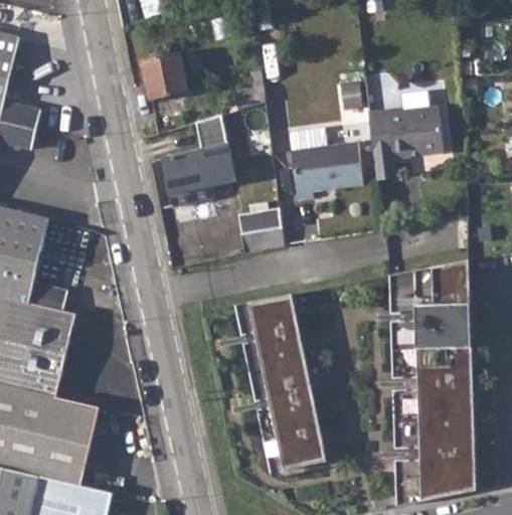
[(156,0),(137,0),(143,16),(145,17),(160,12),(156,0)]
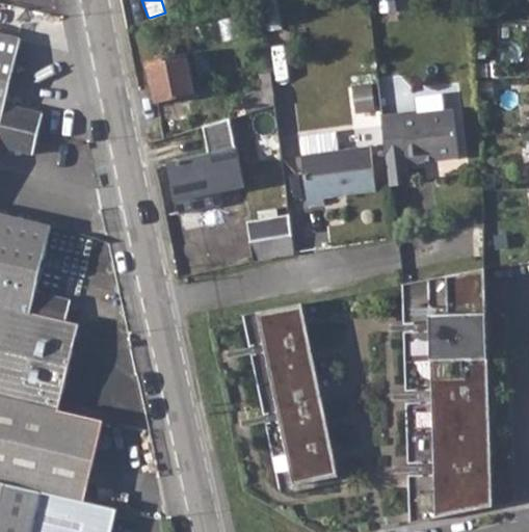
[(0,482),(83,503),(87,487),(103,423),(54,411),(75,325),(63,323),(69,302),(34,294),(49,230),(0,217),(0,148),(33,155),(37,136),(43,115),(6,106),(21,40),(0,34),(0,482)]
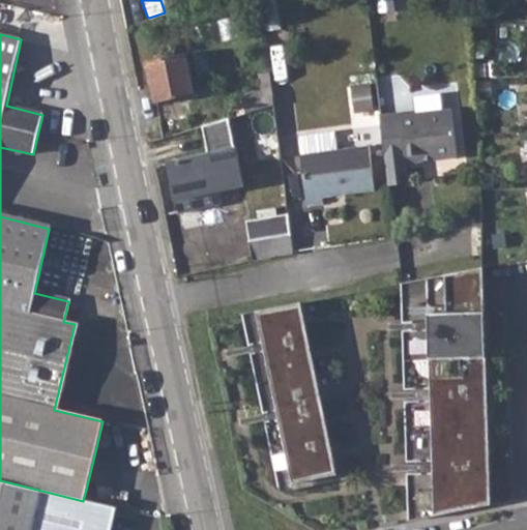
[(182,53),(146,61),(154,101),(206,91),(202,75),(187,78),(182,53)]
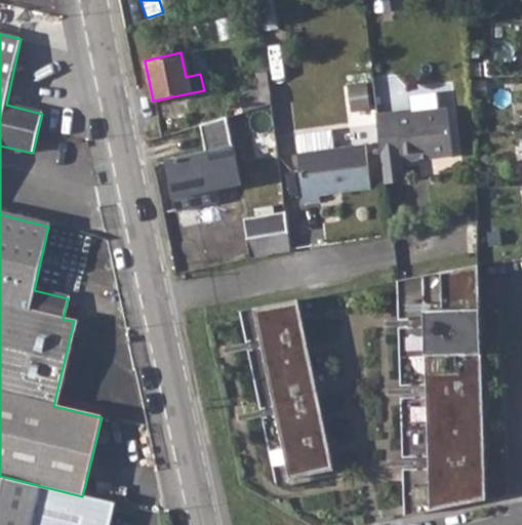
[(237,95),(241,111),(268,104),(264,71),(255,73),(256,89),(237,95)]
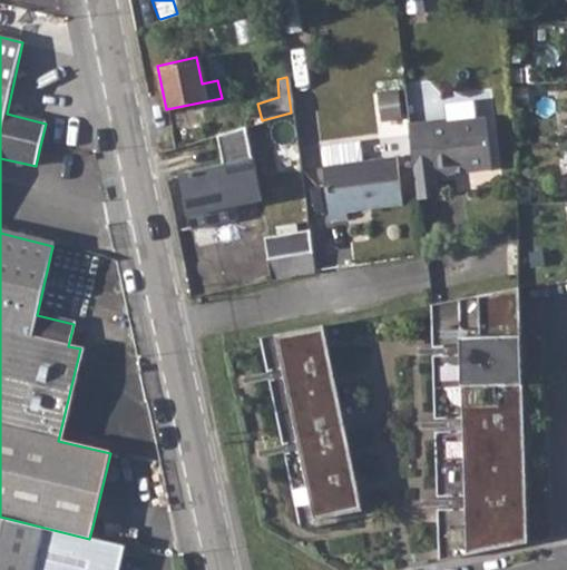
[(429,119),(410,121),(416,172),(419,198),(439,196),(437,174),(455,172),(455,168),(466,166),(466,170),(491,168),(485,116),(429,123),(429,119)]
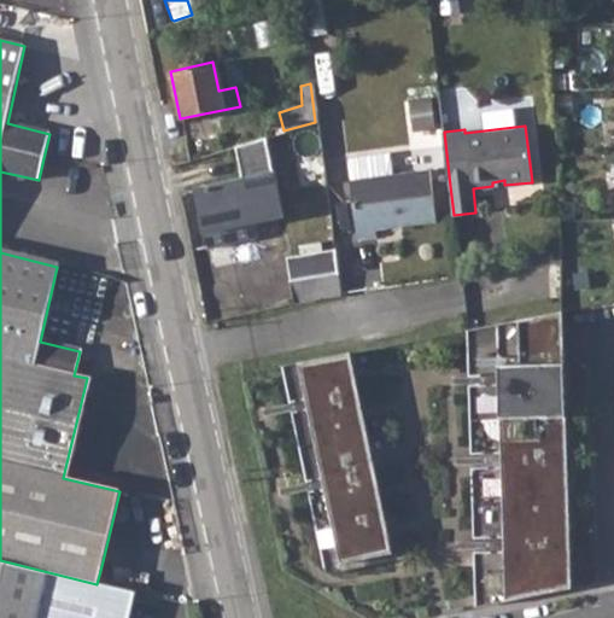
[(239,180),(193,191),(205,244),(251,234),(249,221),(280,214),(263,136),(232,146),(239,180)]
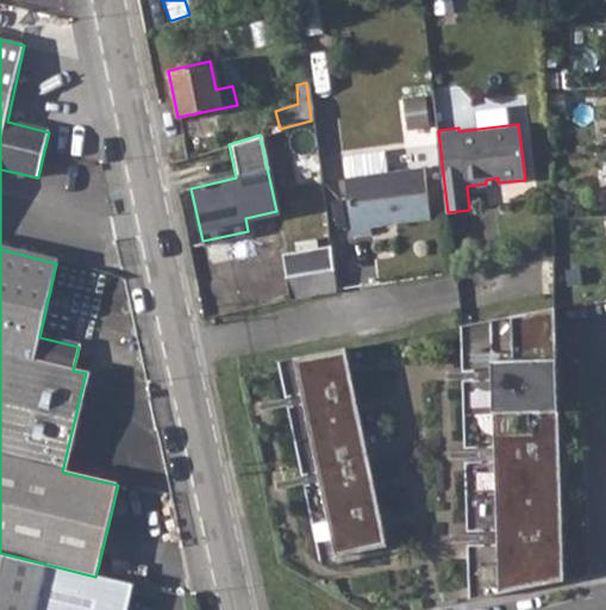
[(422,170),(343,179),(350,237),(368,235),(367,228),(428,221),(422,170)]
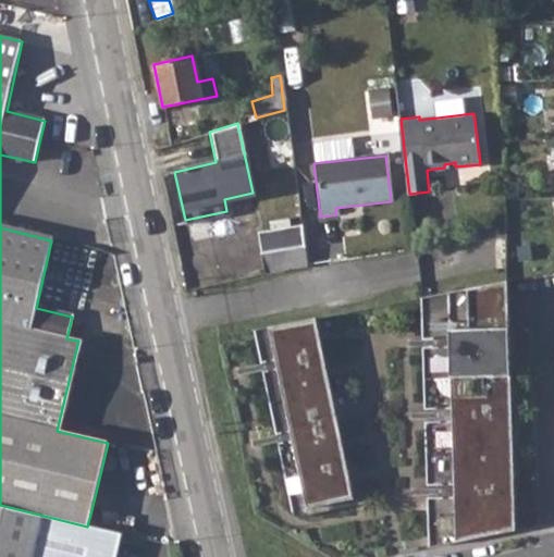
[(257,234),(265,274),(305,267),(302,244),(299,226),(257,234)]
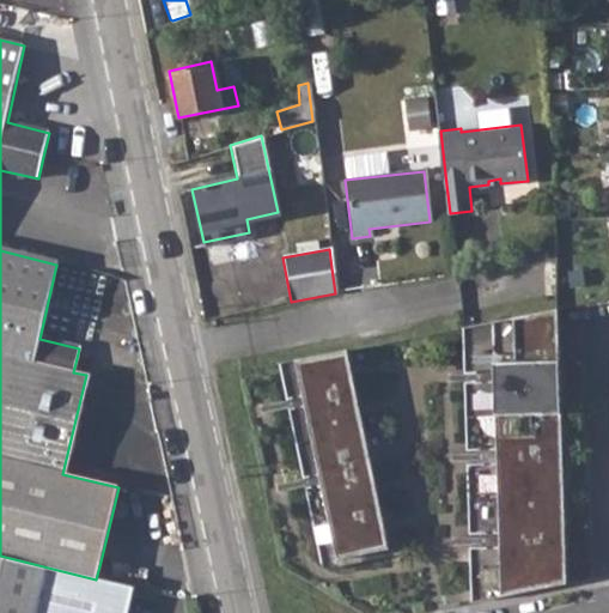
[(556,307),(464,325),(466,370),(473,370),(491,369),(492,400),(467,401),(468,425),(492,425),(494,485),(469,486),(470,510),(494,509),(495,547),(479,548),(472,548),(473,601),(565,583),(556,307)]
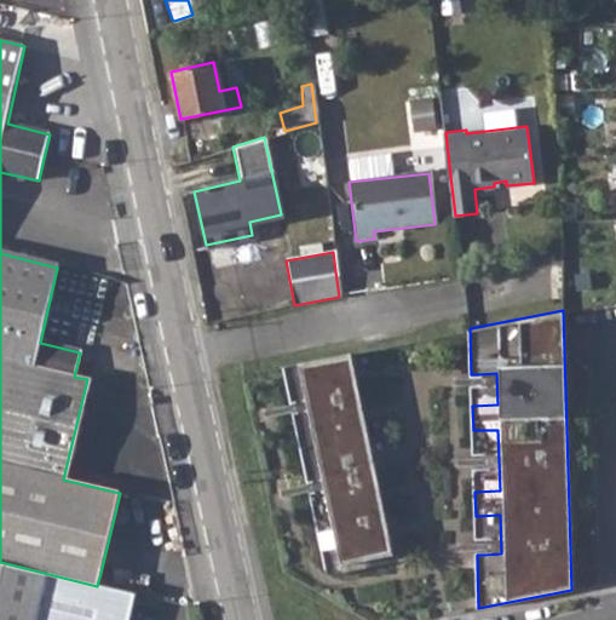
[(349,351),(280,365),(323,567),(391,552),(349,351)]
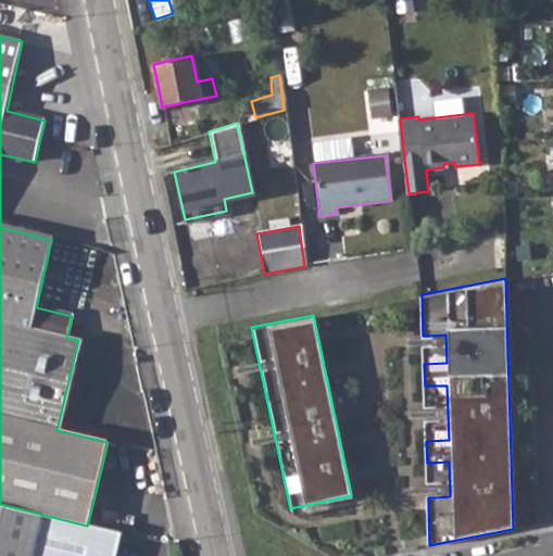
[(445,335),(429,336),(430,344),(424,344),(424,364),(447,363),(445,335)]
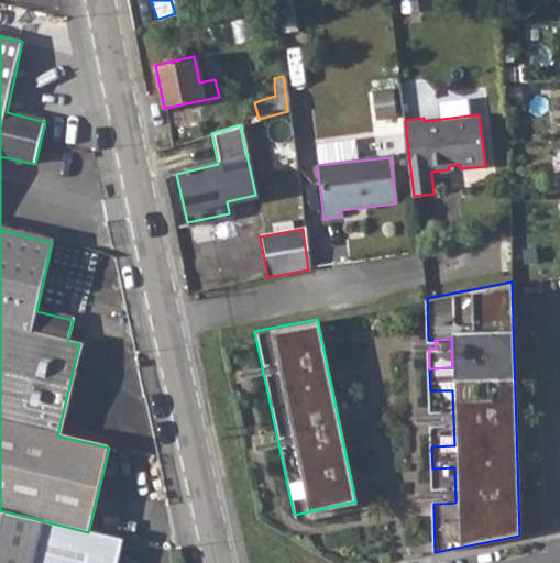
[(452,390),(430,390),(430,411),(437,411),(438,424),(431,424),(431,446),(454,445),(452,390)]
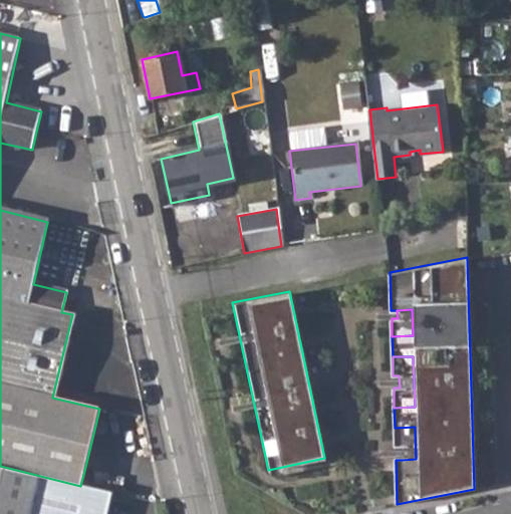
[(415,427),(395,428),(395,448),(402,448),(402,460),(416,459),(415,427)]
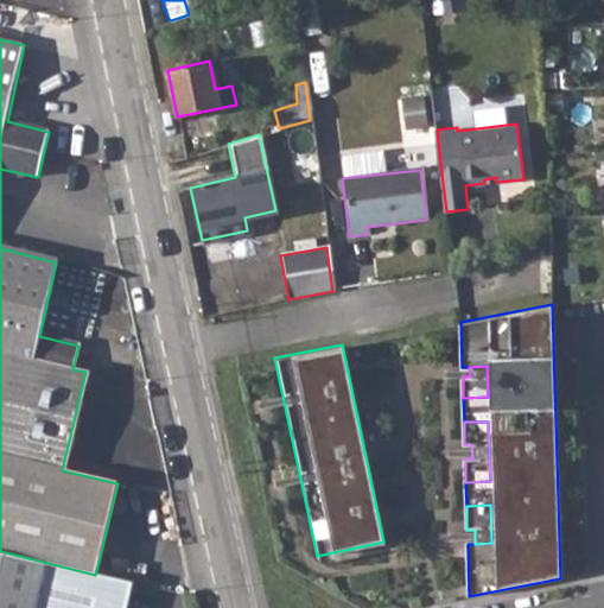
[(0,607),(131,607),(138,586),(95,575),(0,551),(0,607)]
